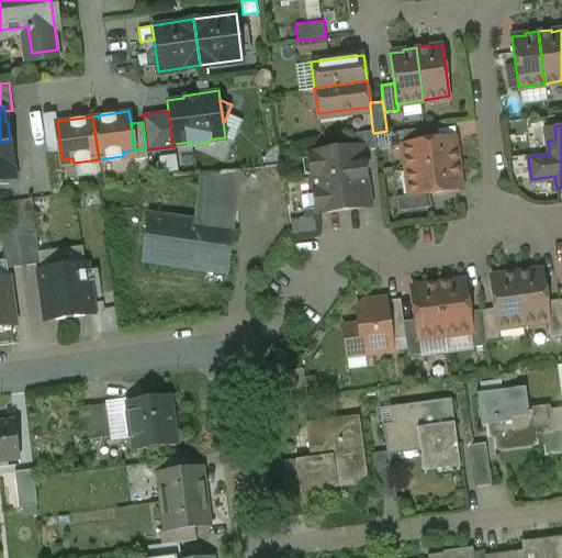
[(420,126),(390,131),(392,145),(402,143),(402,142),(423,140),(420,126)]
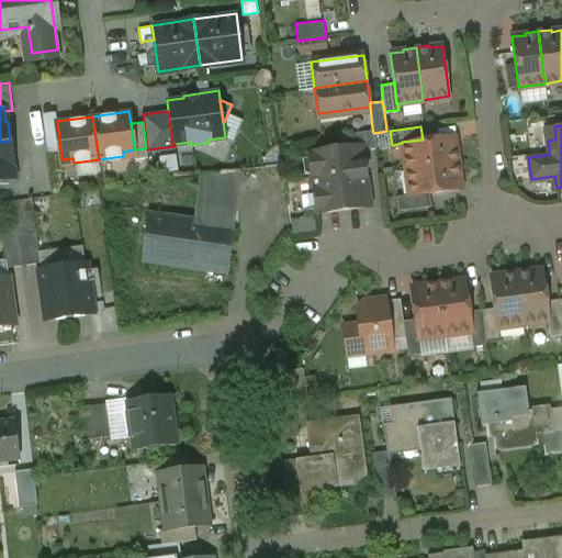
[(372,129),(352,132),(355,146),(361,145),(361,149),(375,147),(374,133),(373,133),(372,129)]
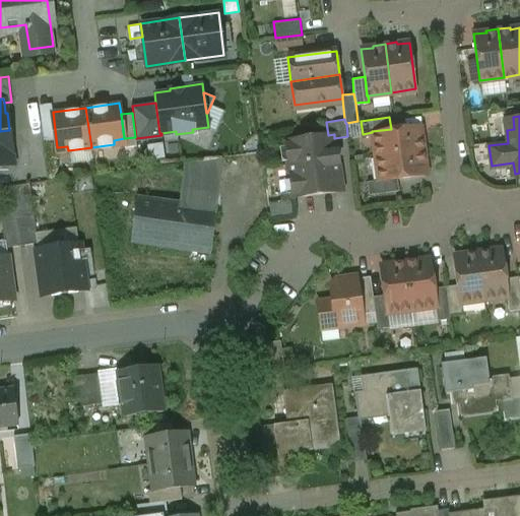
[(391,129),(372,131),(372,132),(376,155),(424,149),(421,137),(420,138),(418,125),(391,129)]
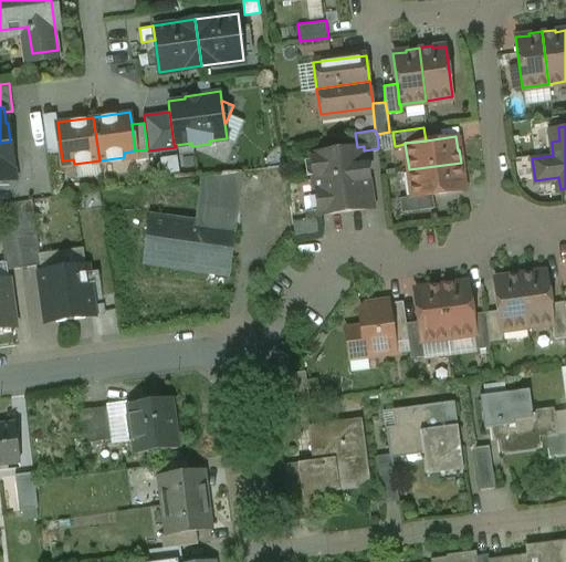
[(10,142),(0,143),(0,178),(13,177),(8,143),(10,143),(10,142)]
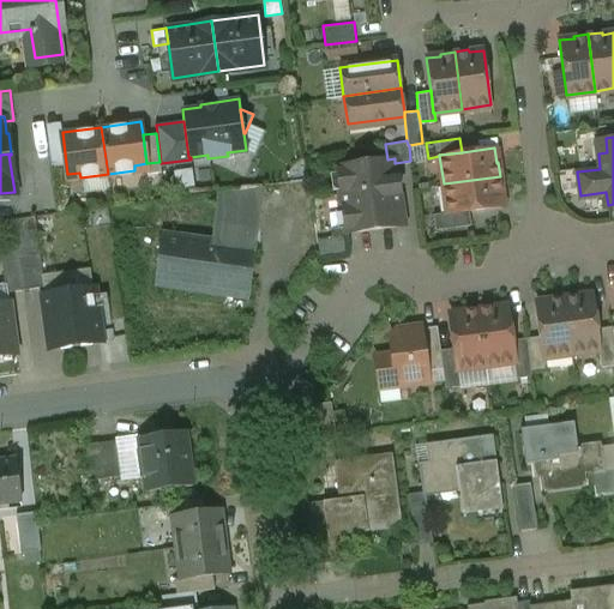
[(387,160),(337,166),(345,231),(403,223),(399,192),(398,178),(397,178),(395,163),(395,158),(387,160)]
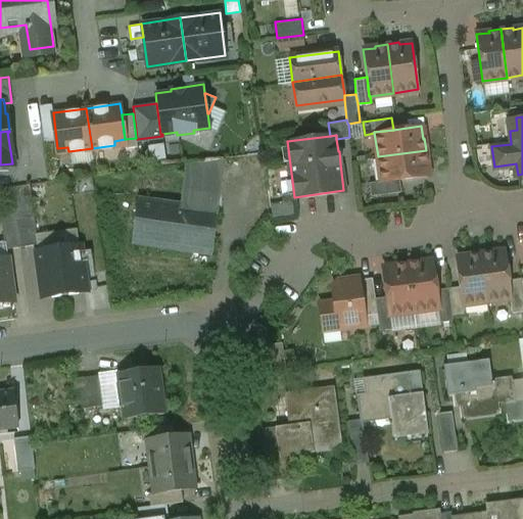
[(136,138),(125,139),(126,147),(137,145),(136,138)]
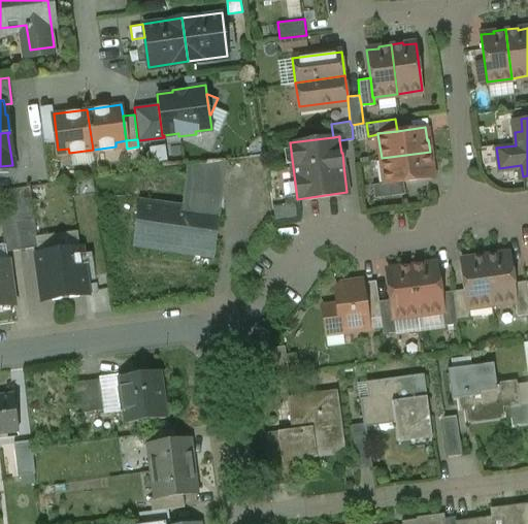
[(430,152),(382,158),(385,182),(385,183),(403,181),(431,176),(430,164),(432,164),(430,152)]
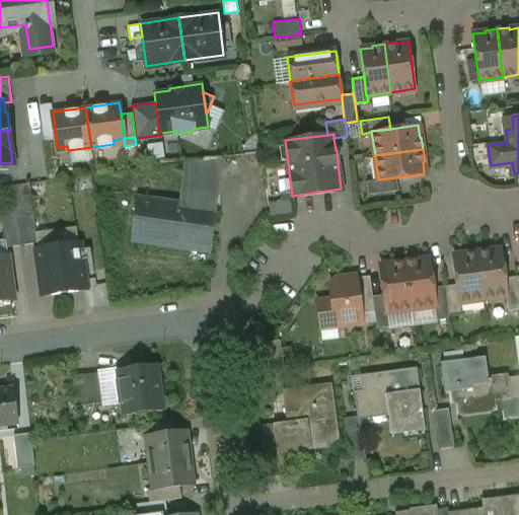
[(223,157),(184,163),(179,201),(216,206),(223,157)]
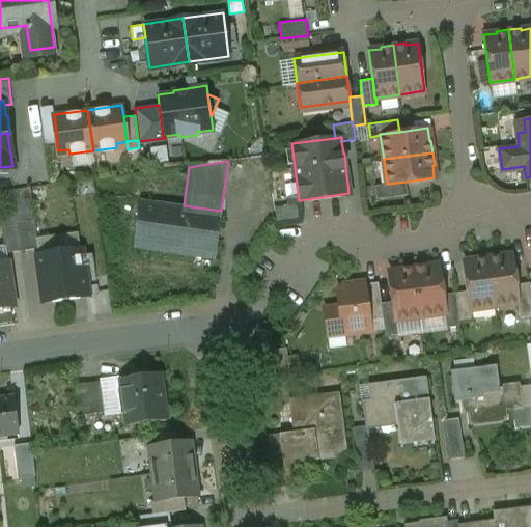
[(406,182),(387,184),(387,183),(374,185),(376,197),(408,194),(406,182)]
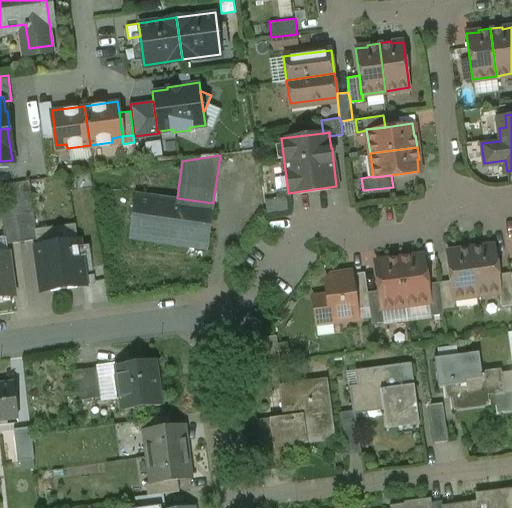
[(29,180),(11,182),(14,203),(15,212),(33,209),(29,180)]
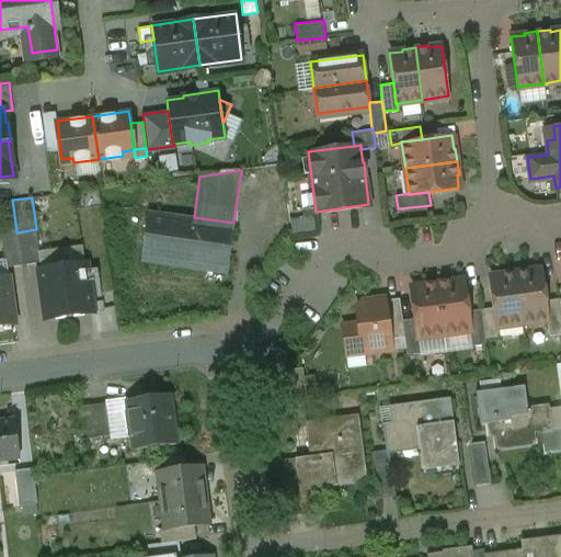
[(194,217),(148,212),(142,259),(227,271),(233,223),(194,217)]
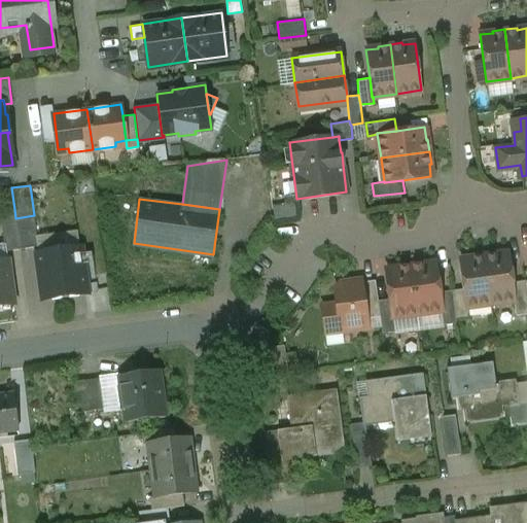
[(14,209),(0,210),(0,212),(1,220),(15,218),(14,209)]
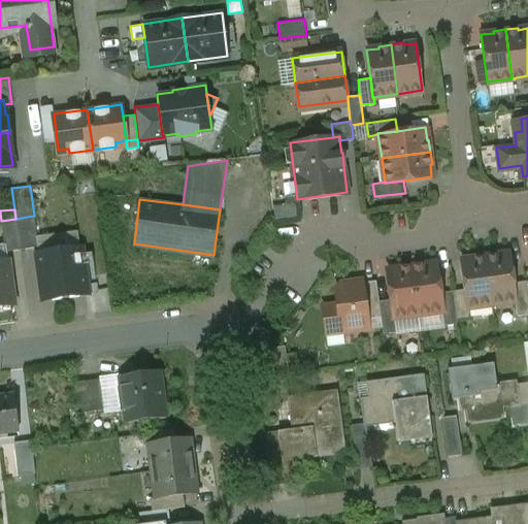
[(34,216),(15,219),(20,248),(38,246),(34,216)]
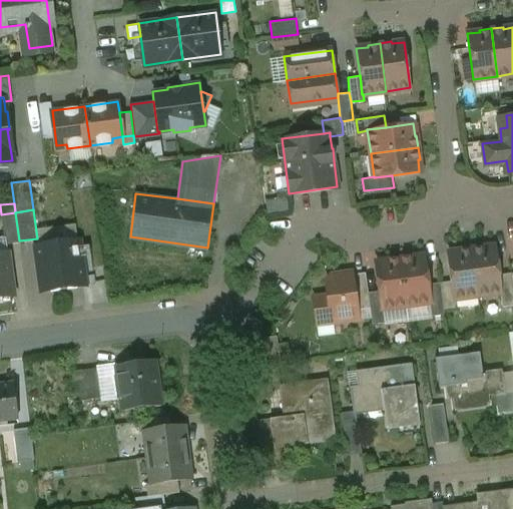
[(15,212),(1,214),(6,242),(19,240),(15,212)]
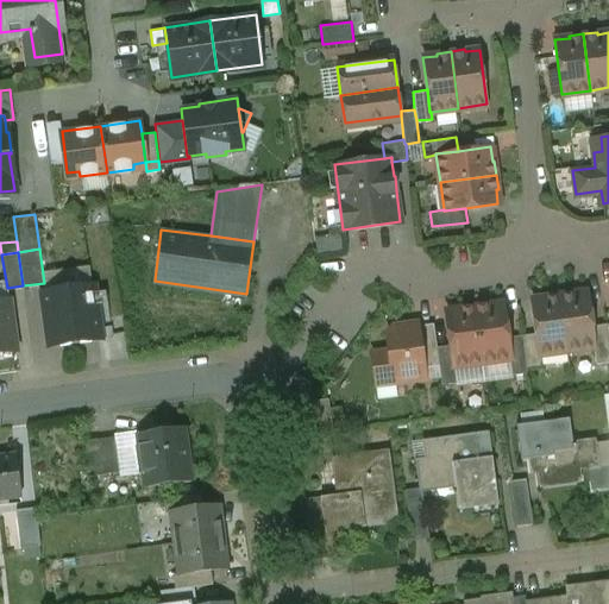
[(92,283),(43,289),(51,345),(100,338),(92,283)]
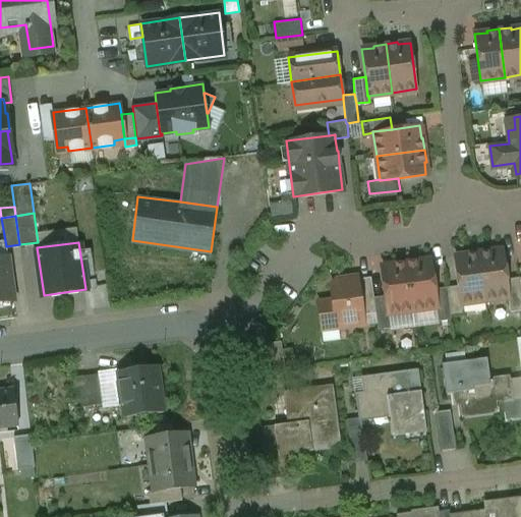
[(503,250),(490,251),(490,249),(478,251),(484,299),(508,296),(509,296),(507,278),(503,250)]
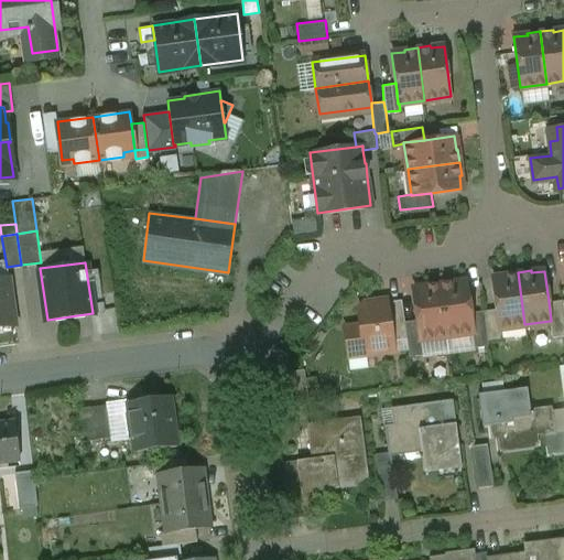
[(518,272),(506,273),(506,276),(492,278),(496,308),(499,329),(500,327),(524,324),(518,272)]
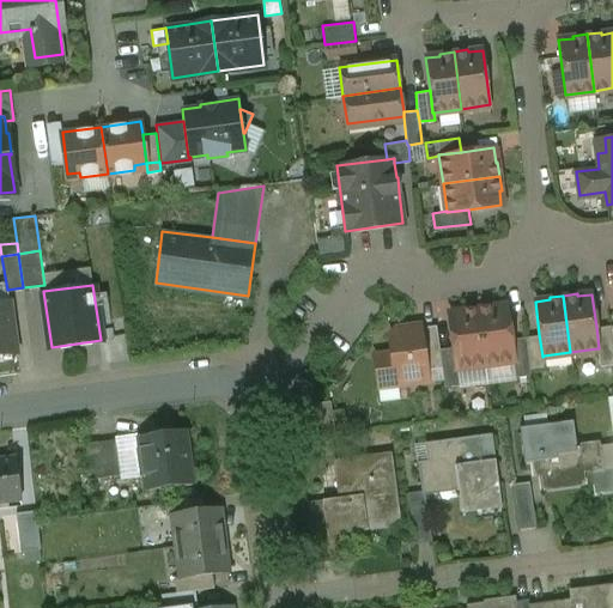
[(8,299),(0,301),(0,353),(16,352),(8,299)]
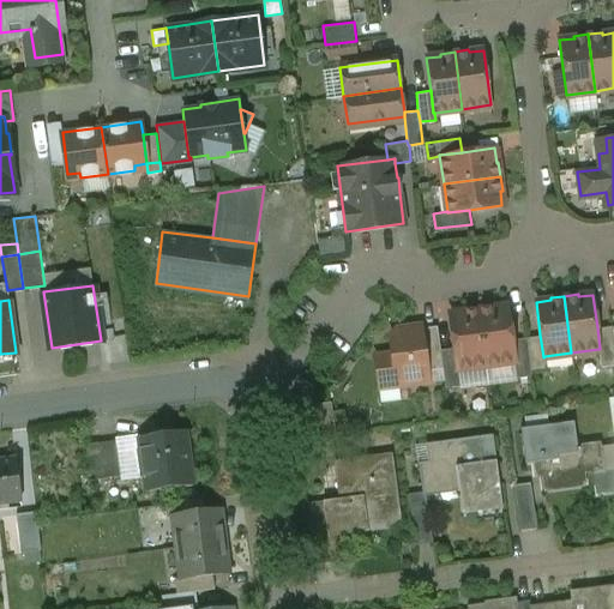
[(507,306),(493,308),(492,306),(479,307),(486,365),(513,361),(515,361),(511,338),(507,306)]
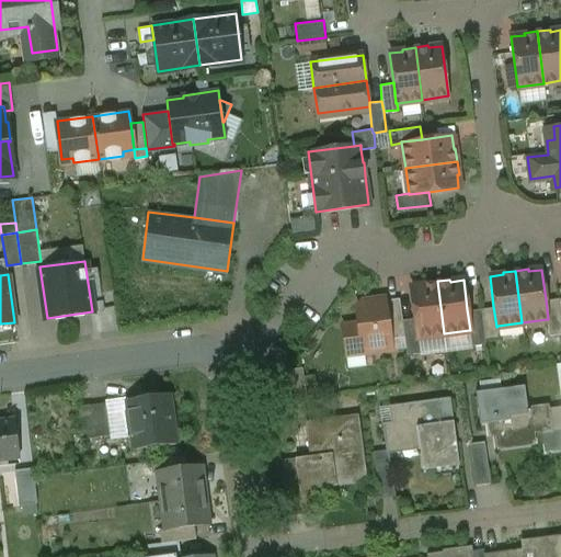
[(437,281),(424,283),(424,285),(411,286),(415,317),(418,337),(419,337),(444,333),(437,281)]
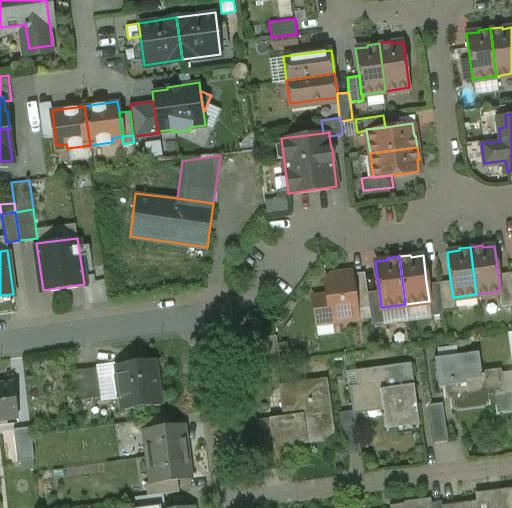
[(351,271),(331,273),(325,281),(327,294),(313,296),(316,321),(357,316),(356,308),(351,272),(351,271)]
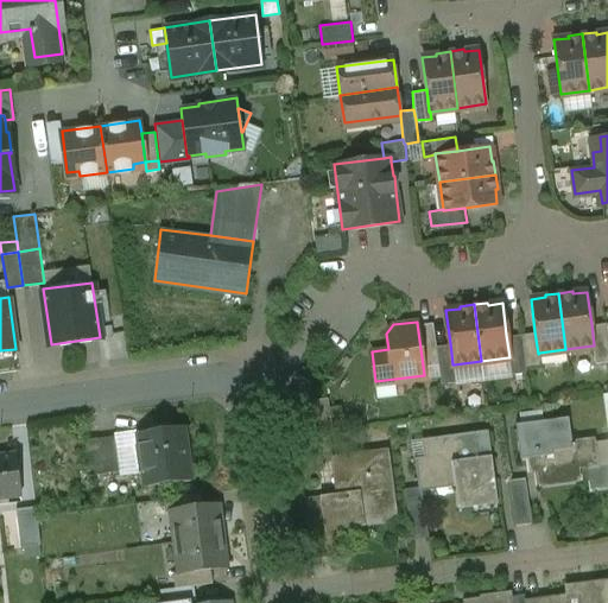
[(432,322),(417,323),(423,366),(438,363),(436,346),(432,322)]
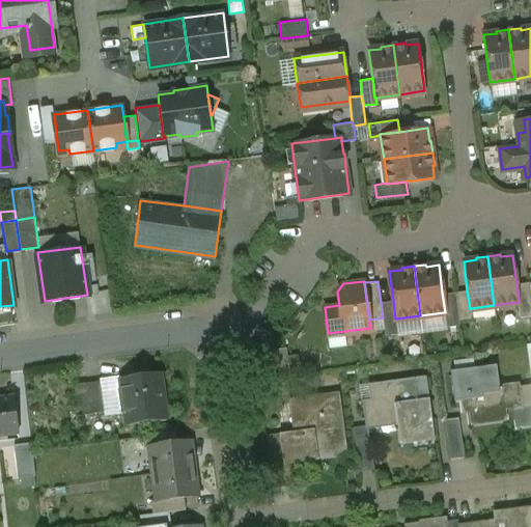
[(530,300),(529,281),(516,283),(519,302),(518,302),(520,316),(530,314),(530,300)]
